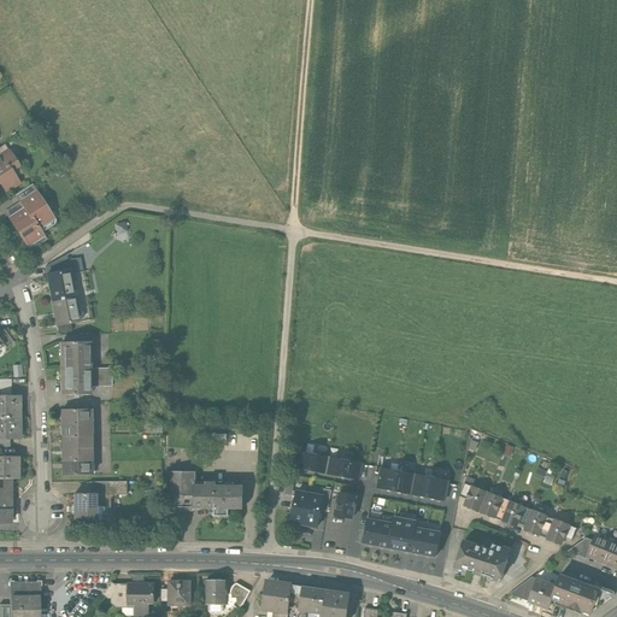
[(0,158),(0,184),(6,194),(19,184),(11,172),(19,166),(10,153),(0,158)]
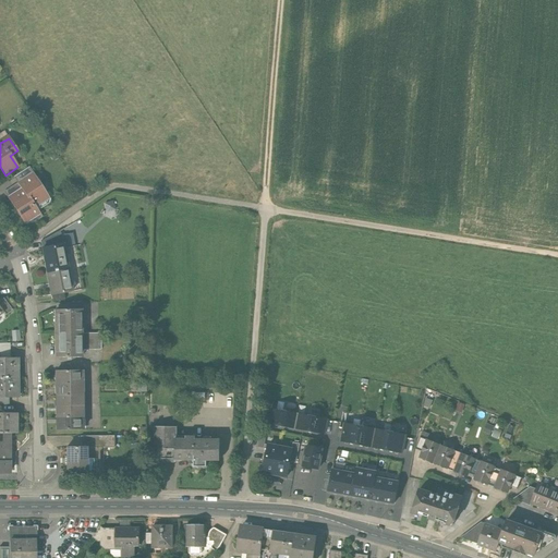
[(17,183),(21,190),(34,208),(48,198),(31,174),(17,183)]
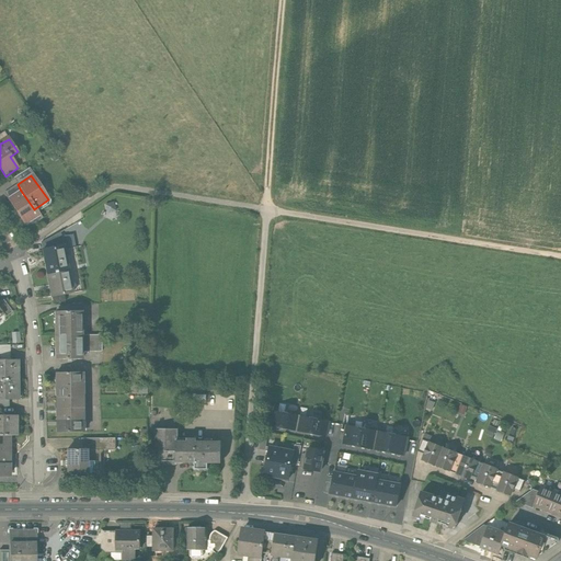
[(38,216),(34,209),(21,191),(8,199),(25,226),(38,216)]
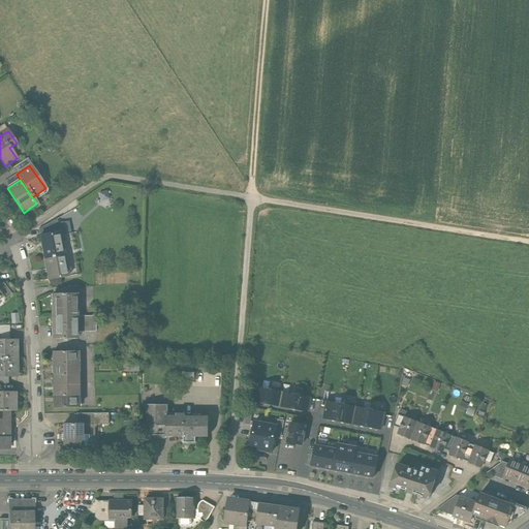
[(109,200),(106,192),(98,194),(100,201),(109,200)]
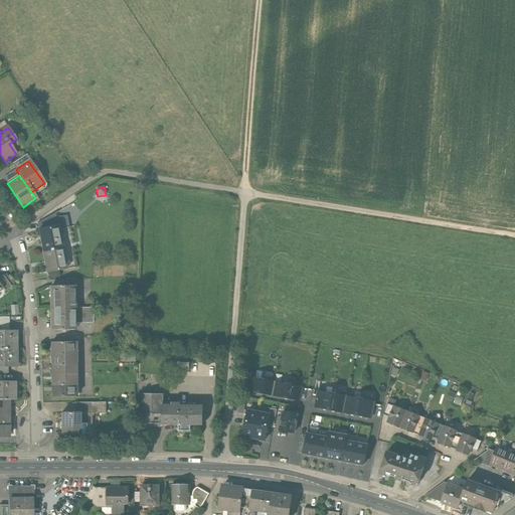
[(55,217),(54,214),(36,224),(37,232),(58,228),(68,226),(66,216),(55,217)]
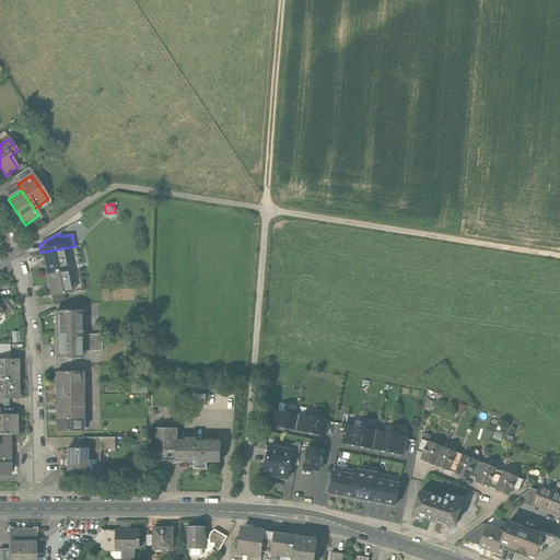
[(41,253),(45,273),(67,269),(63,248),(41,253)]
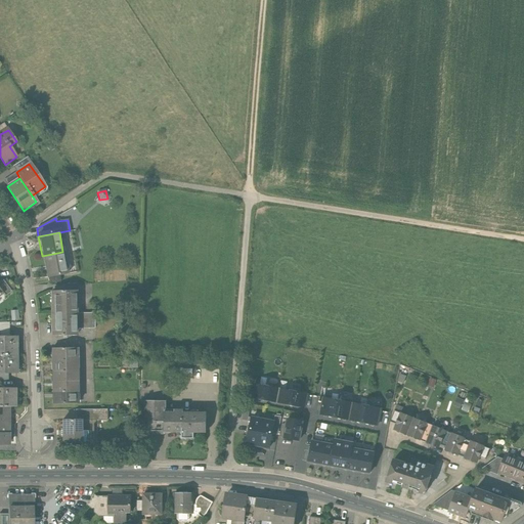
[(68,273),(62,252),(42,256),(47,278),(68,273)]
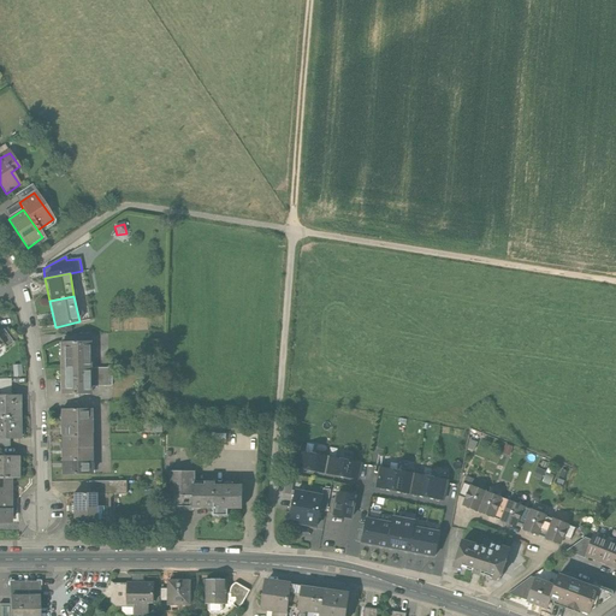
[(9,327),(3,331),(7,337),(13,333),(9,327)]
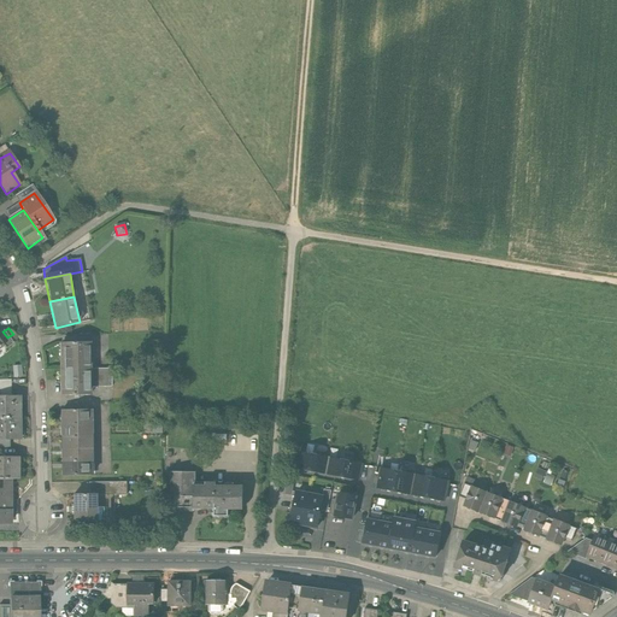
[(3,331),(0,333),(0,341),(3,346),(6,350),(12,345),(7,338),(3,331)]
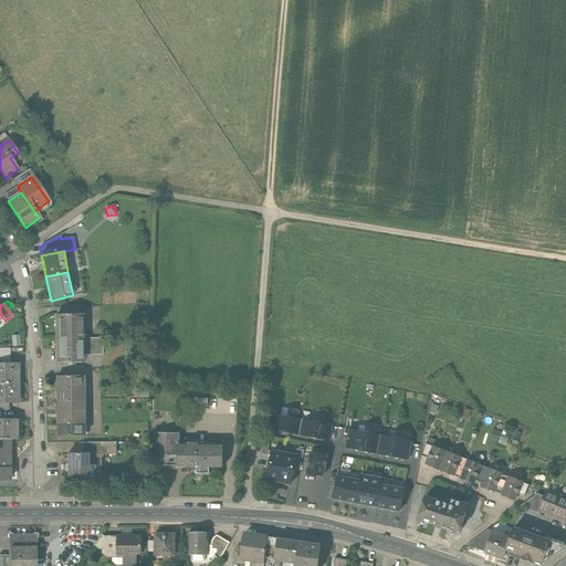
[(55,315),(55,338),(82,337),(82,315),(55,315)]
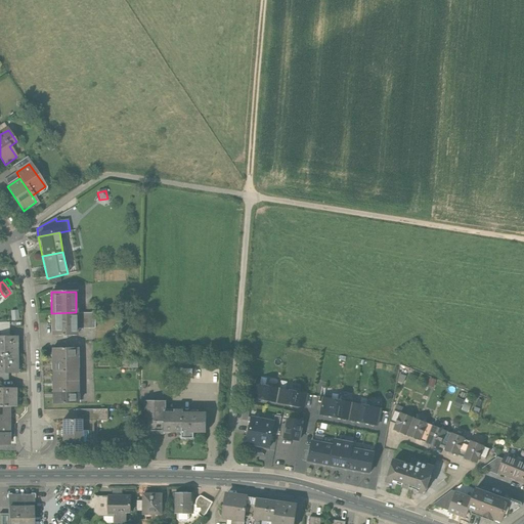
[(76,329),(76,312),(51,313),(51,336),(76,336),(76,329)]
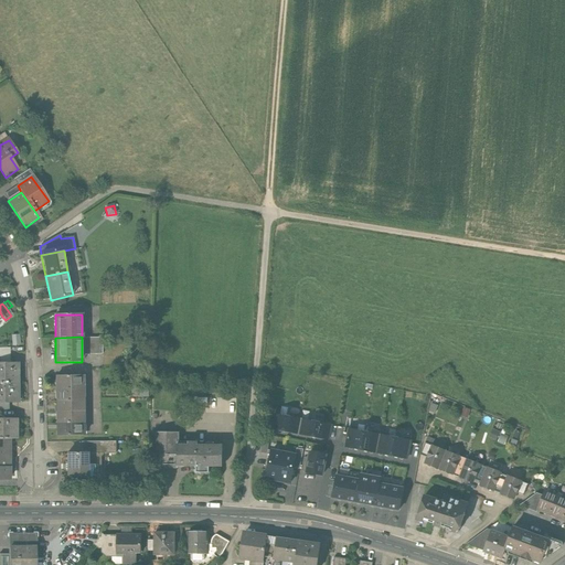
[(103,337),(82,337),(82,354),(103,354),(103,337)]
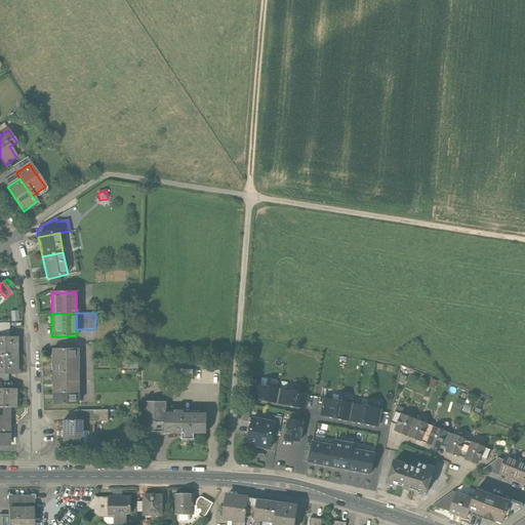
[(0,337),(9,338),(8,324),(0,324),(0,337)]
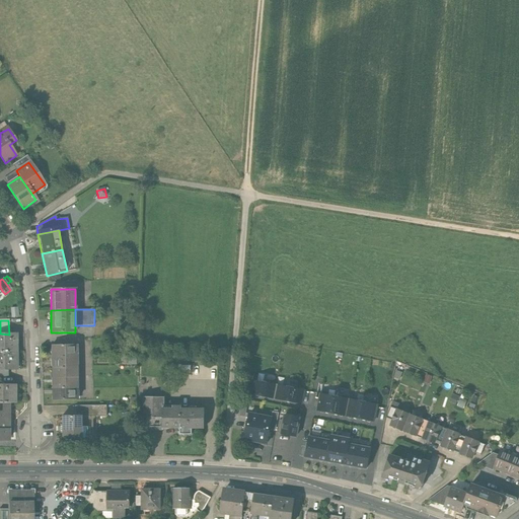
[(0,352),(15,353),(15,335),(9,335),(0,334),(0,352)]
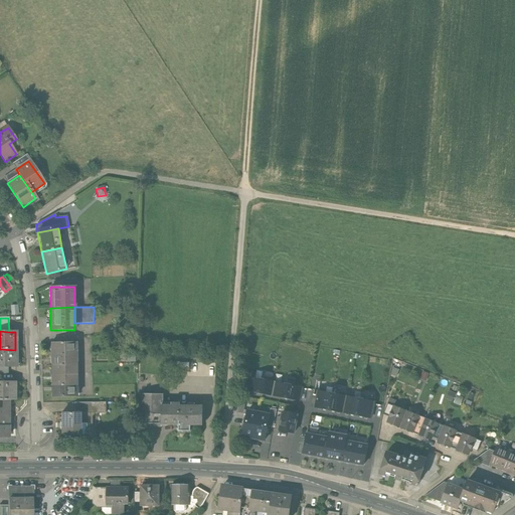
[(51,343),(51,354),(74,353),(74,343),(51,343)]
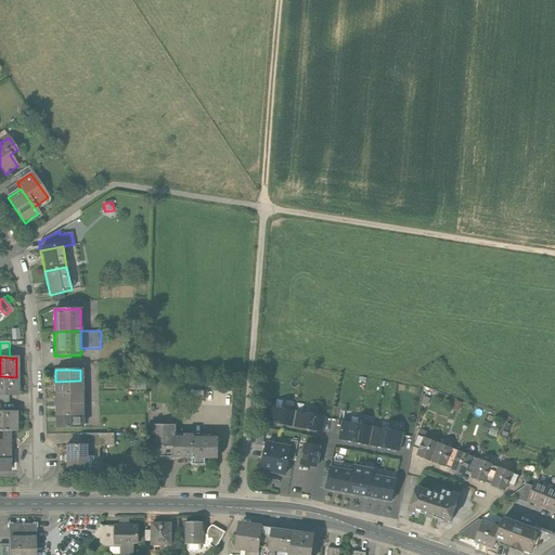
[(16,396),(16,377),(0,376),(0,396),(8,396),(16,396)]
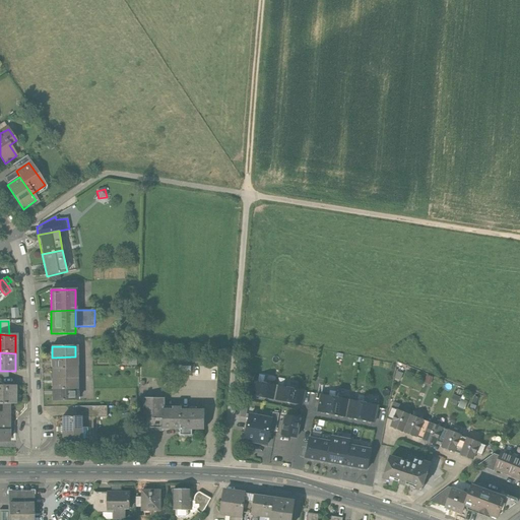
[(52,358),(52,368),(75,368),(75,356),(52,358)]
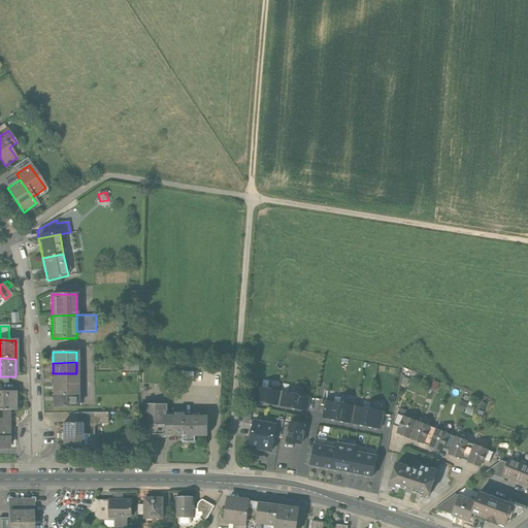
[(53,373),(54,385),(76,385),(76,373),(53,373)]
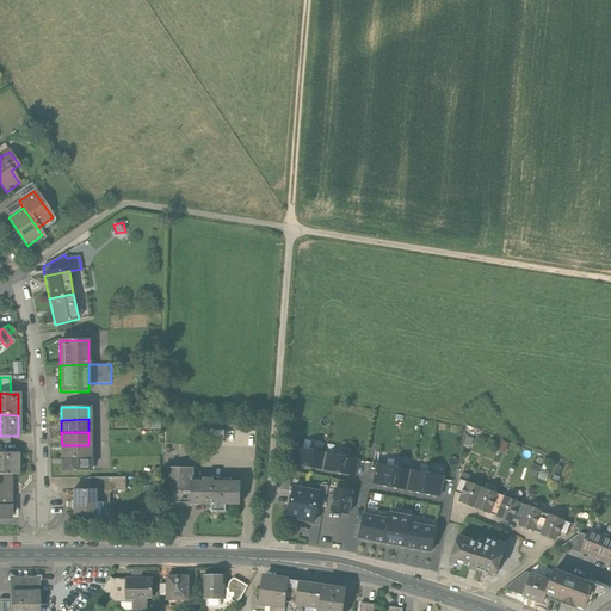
[(88,458),(88,445),(62,445),(62,458),(88,458)]
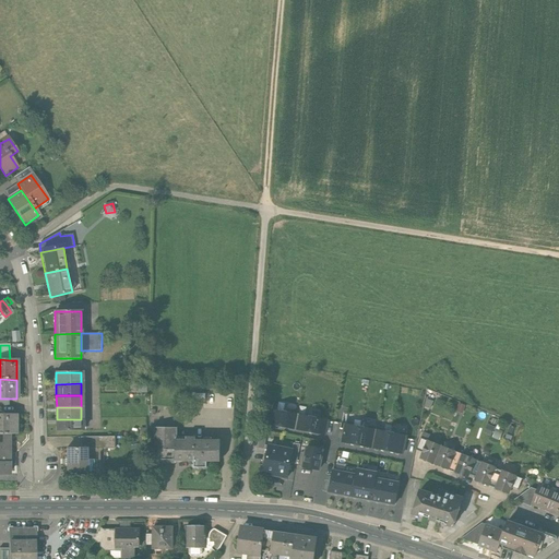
[(299,414),(268,407),(264,425),(296,430),(299,414)]
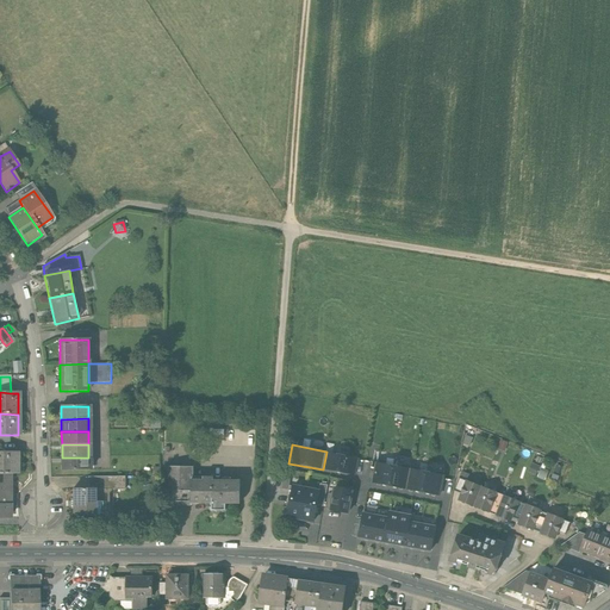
[(6,453),(0,452),(0,474),(10,474),(17,474),(17,453),(6,453)]
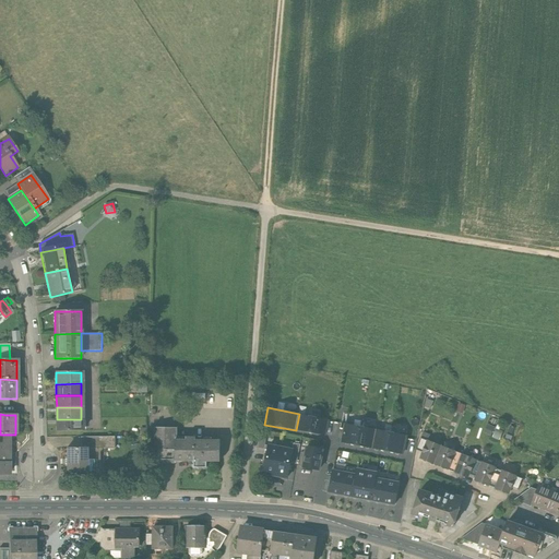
[(330,419),(299,414),(296,430),(326,436),(330,419)]
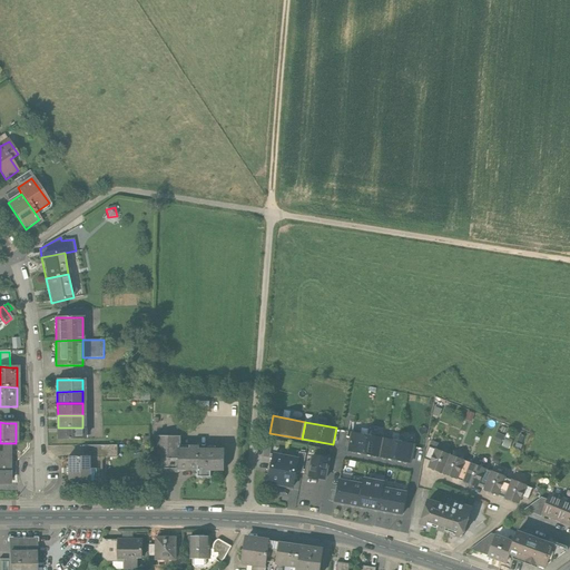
[(82,439),(82,428),(58,428),(58,440),(82,439)]
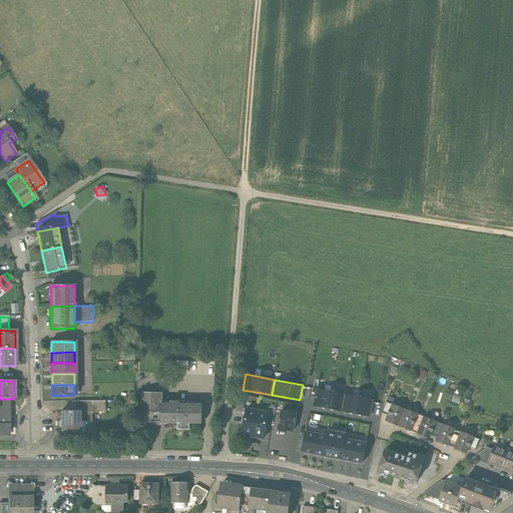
[(345,395),(317,390),(314,405),(342,410),(345,395)]
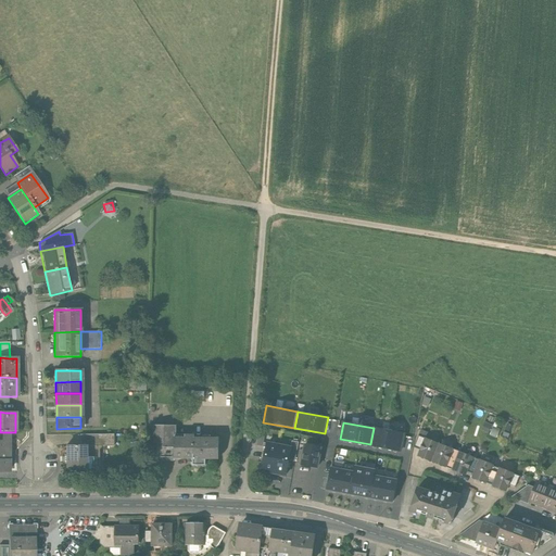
[(485,424),(482,431),(489,433),(492,426),(485,424)]
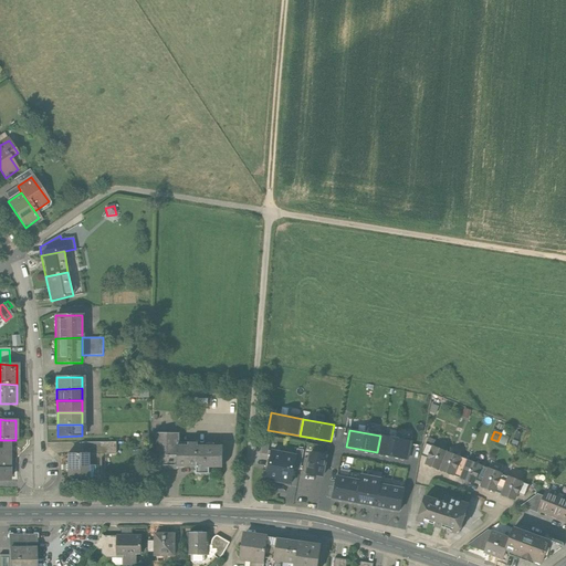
[(177,467),(222,467),(222,447),(177,446),(177,433),(157,435),(156,456),(177,454),(177,467)]
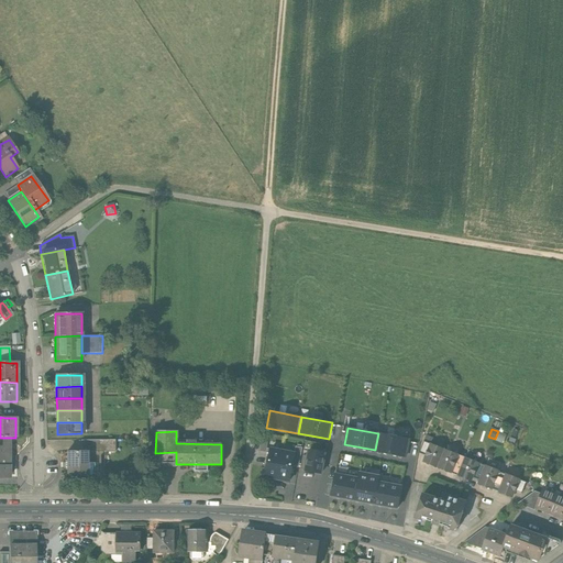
[(378,433),(375,450),(406,456),(409,440),(378,433)]
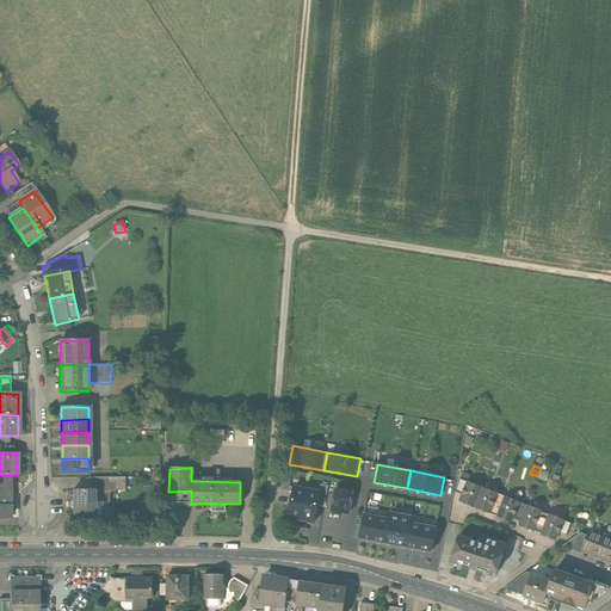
[(0,505),(11,506),(10,475),(0,475),(0,505)]
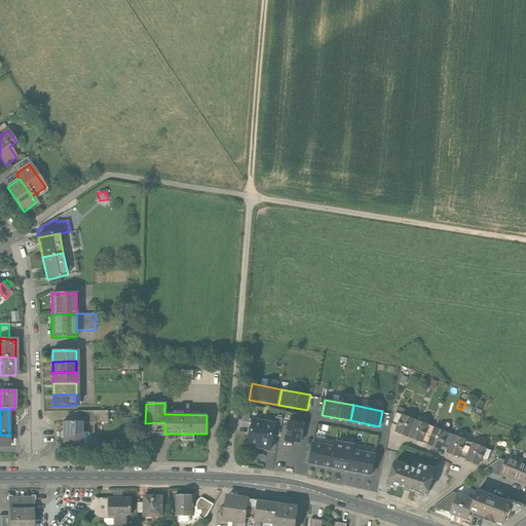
[(79,412),(79,422),(82,422),(107,422),(107,411),(79,412)]
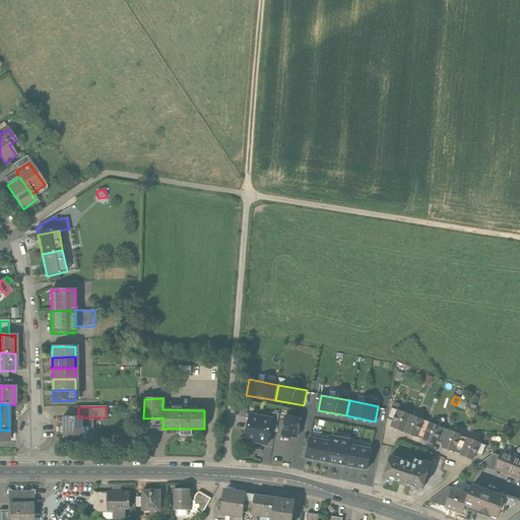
[(387,418),(394,421),(399,410),(392,407),(387,418)]
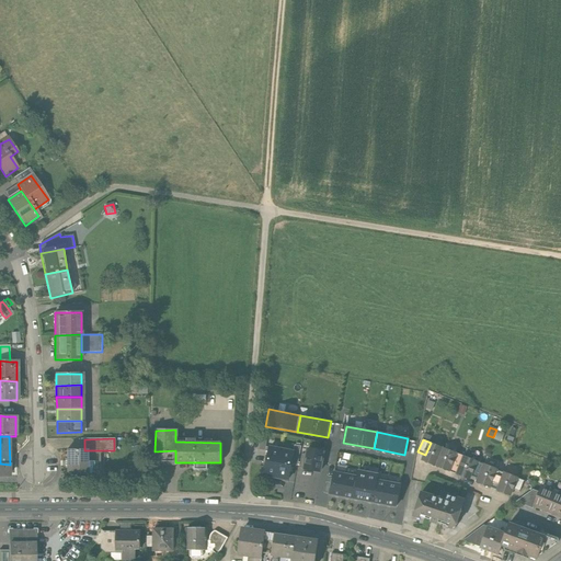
[(423,460),(436,466),(444,448),(431,443),(425,455),(423,460)]
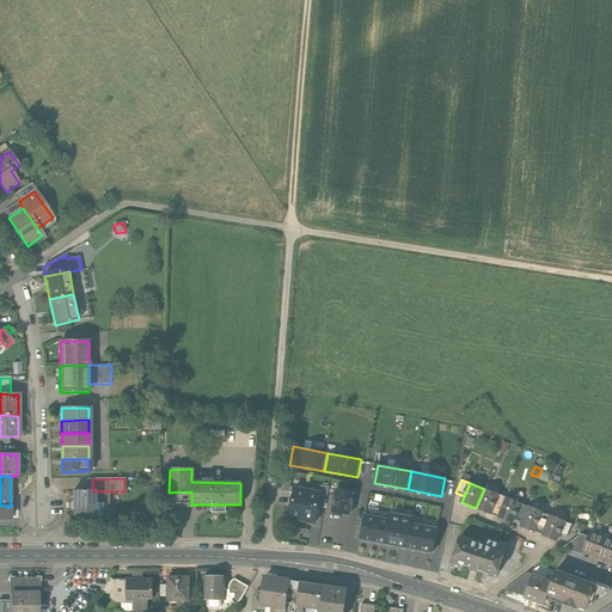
[(318,508),(325,509),(330,488),(323,487),(322,495),(318,508)]
